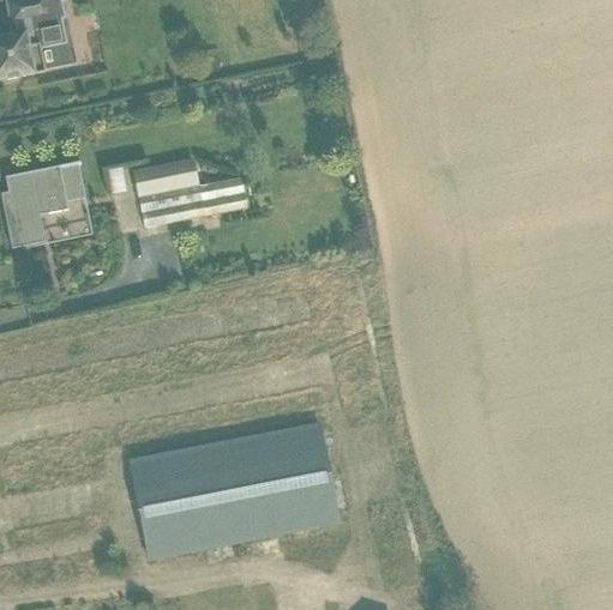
[(67,41),(61,17),(65,16),(61,0),(6,0),(11,20),(14,19),(17,31),(0,34),(0,76),(7,74),(7,77),(44,70),(41,47),(67,41)]
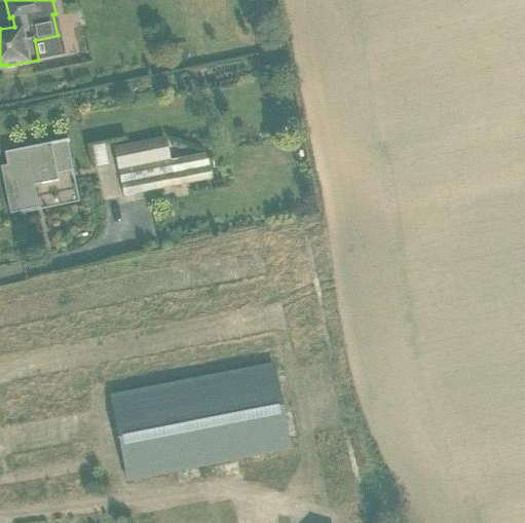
[(212,177),(207,150),(169,158),(163,135),(114,145),(118,169),(123,194),(212,177)]
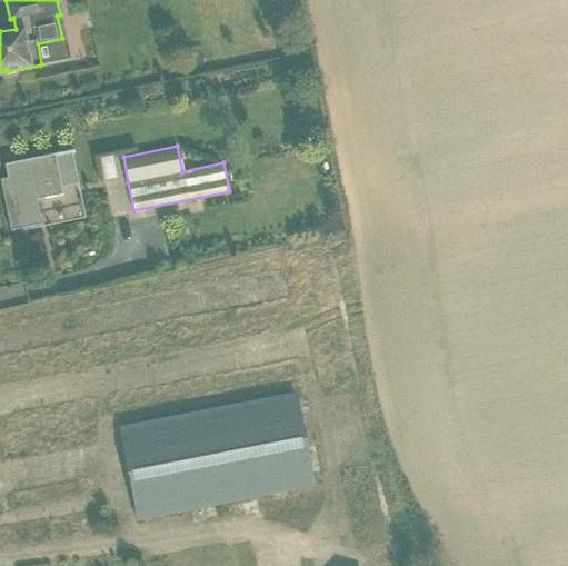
[(20,226),(21,229),(32,227),(31,224),(41,222),(37,198),(62,192),(61,185),(78,181),(71,150),(75,150),(73,148),(6,162),(10,187),(2,188),(11,228),(20,226)]
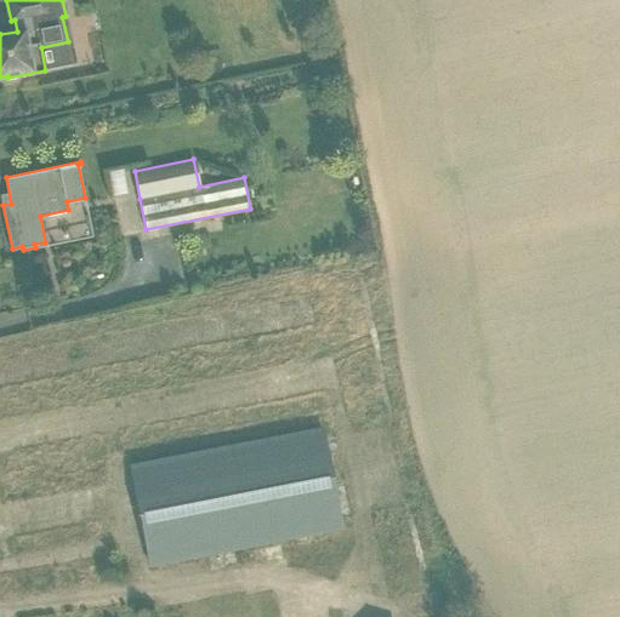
[(131,463),(151,564),(342,526),(323,426),(131,463)]
